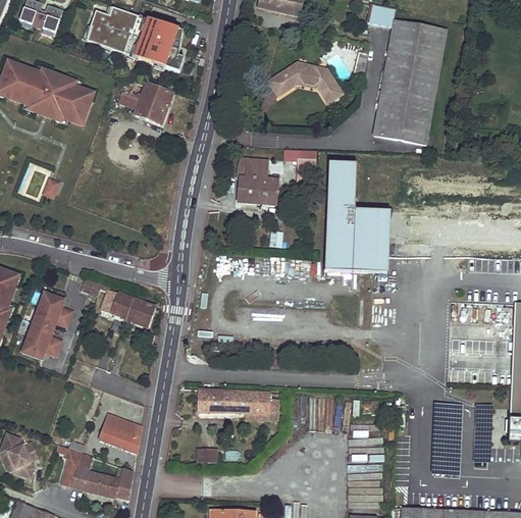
[(24,0),(18,17),(36,23),(41,11),(38,10),(42,1),(39,0),(24,0)]
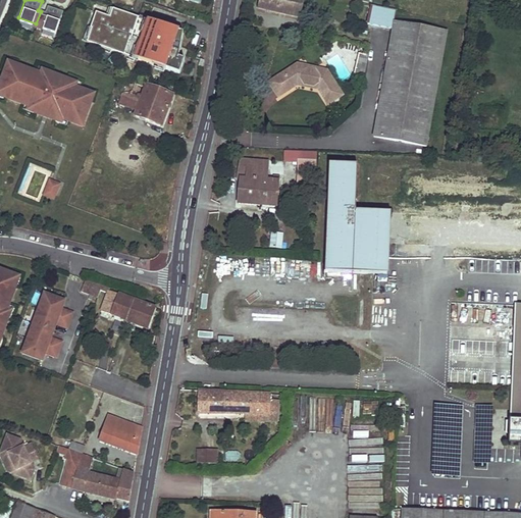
[(257,0),(257,4),(299,13),(301,0),(257,0)]
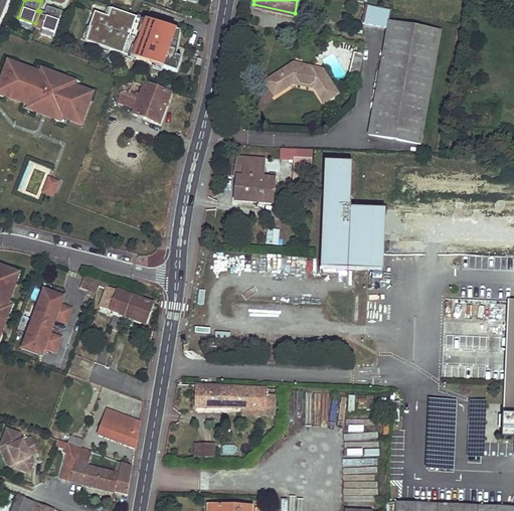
[(52,30),(61,9),(52,5),(51,5),(46,3),(43,12),(40,11),(35,23),(52,30)]
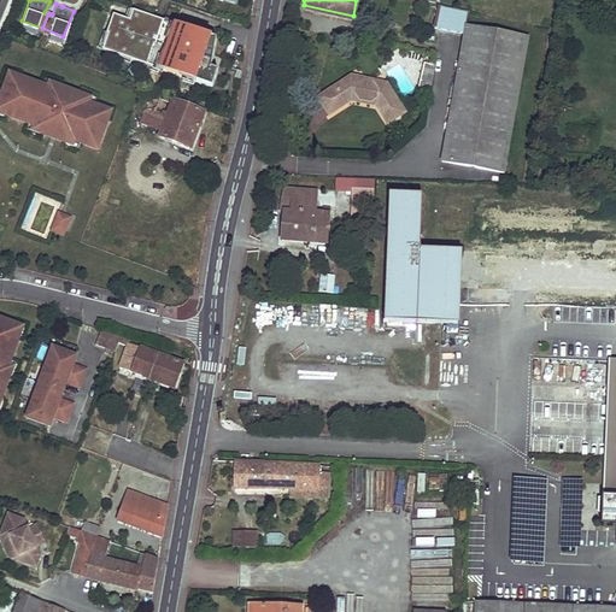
[(465,10),(439,4),(434,23),(462,28),(465,10)]
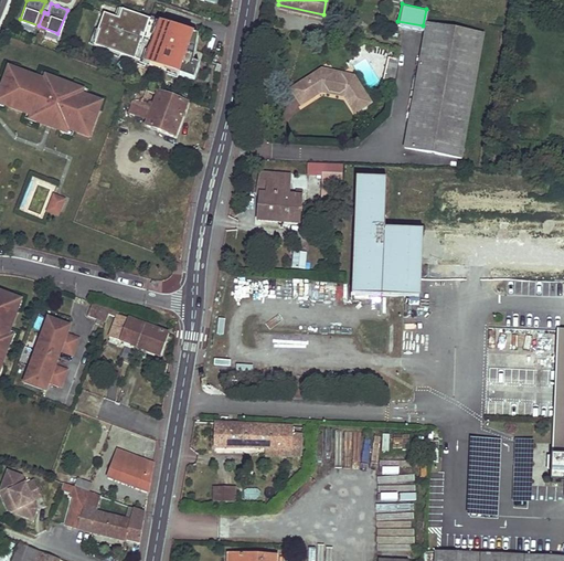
[(191,60),(201,34),(123,7),(119,16),(115,14),(104,10),(97,28),(102,29),(96,43),(197,78),(202,63),(197,62),(191,60)]
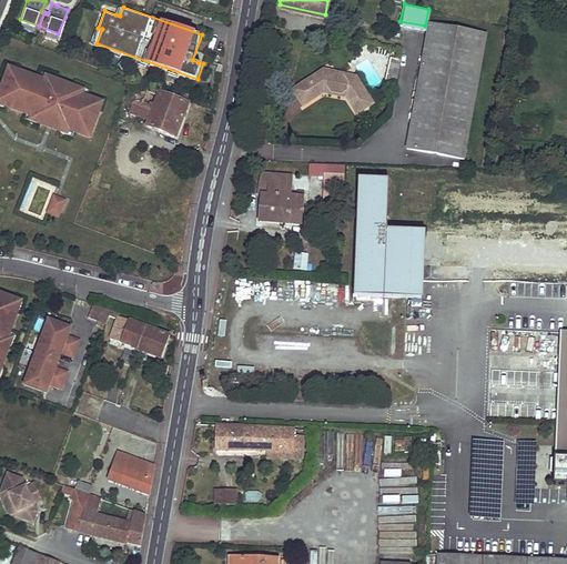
[(485,30),(428,20),(406,144),(463,154),(485,30)]
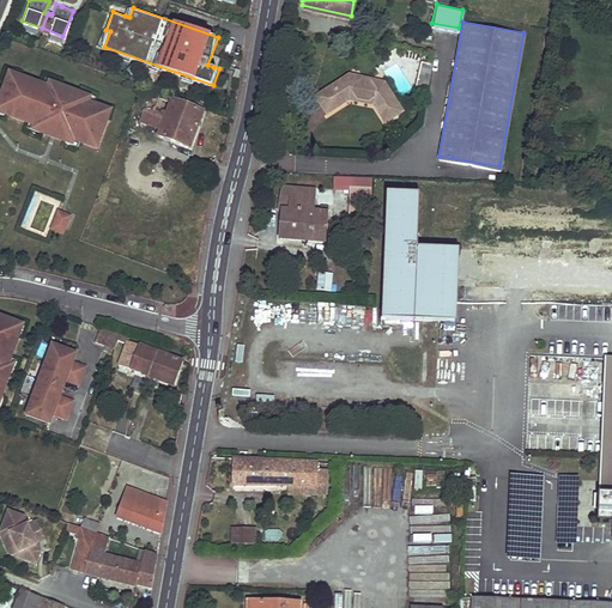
[(101,46),(104,47),(110,31),(105,30),(101,46)]
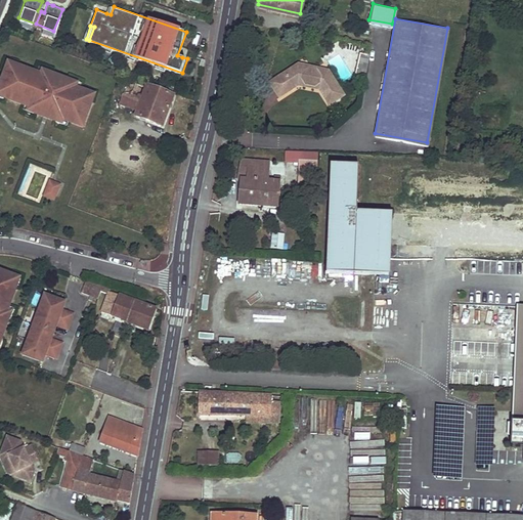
[(182,57),(186,32),(177,55),(182,57)]
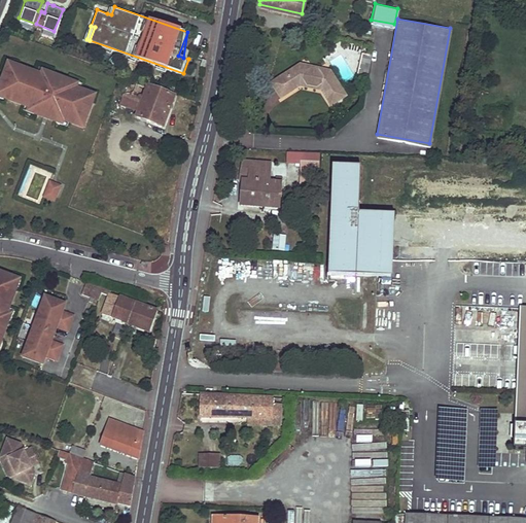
[(359,54),(356,72),(366,73),(370,55),(359,54)]
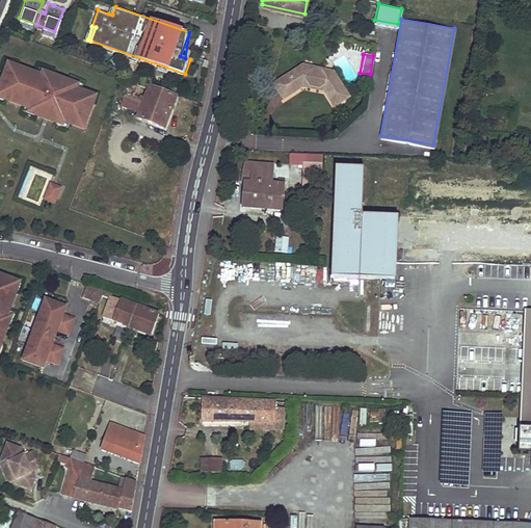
[(7,56),(4,64),(5,64),(12,68),(15,61),(16,59),(7,56)]
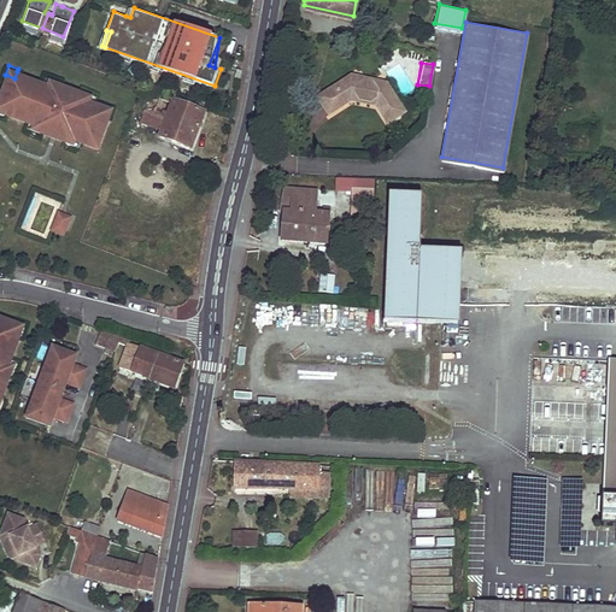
[(15,78),(6,75),(0,92),(0,99),(6,103),(4,109),(12,112),(12,113),(29,119),(29,118),(36,121),(36,123),(51,128),(52,125),(52,124),(59,127),(58,128),(58,130),(71,136),(72,134),(80,136),(78,139),(97,145),(109,113),(98,110),(99,106),(93,104),(94,100),(92,99),(86,98),(88,94),(81,92),(72,88),(72,89),(65,87),(66,86),(58,82),(51,80),(50,83),(44,81),(44,80),(27,74),(27,75),(17,71),(15,78)]
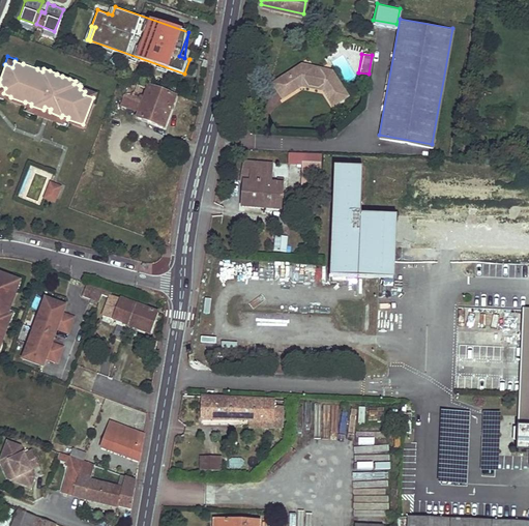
[(348,92),(331,68),(326,71),(322,66),(312,64),(304,68),(300,62),(271,81),(282,95),(300,83),(302,81),(309,83),(309,84),(314,85),(320,81),(323,86),(333,103),(348,92)]
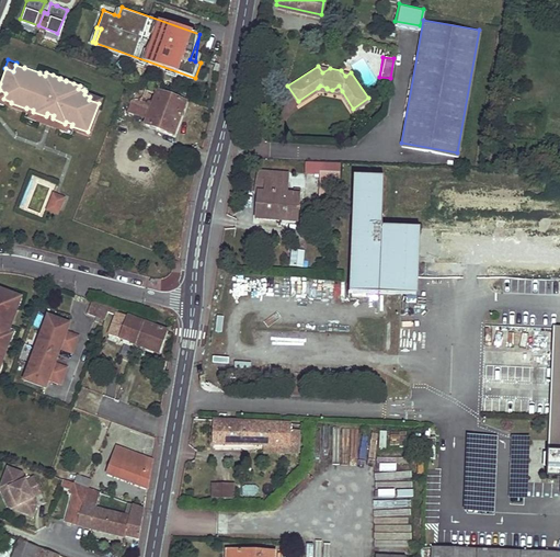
[(157,87),(158,86),(137,78),(126,106),(144,113),(141,120),(171,132),(184,98),(157,87)]
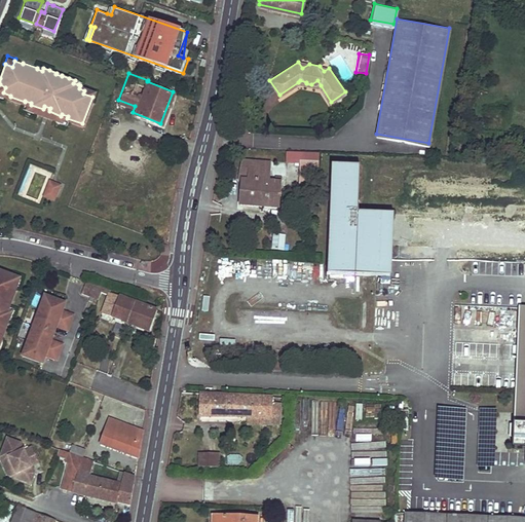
[(70,75),(69,78),(75,80),(73,83),(78,84),(81,79),(70,75)]
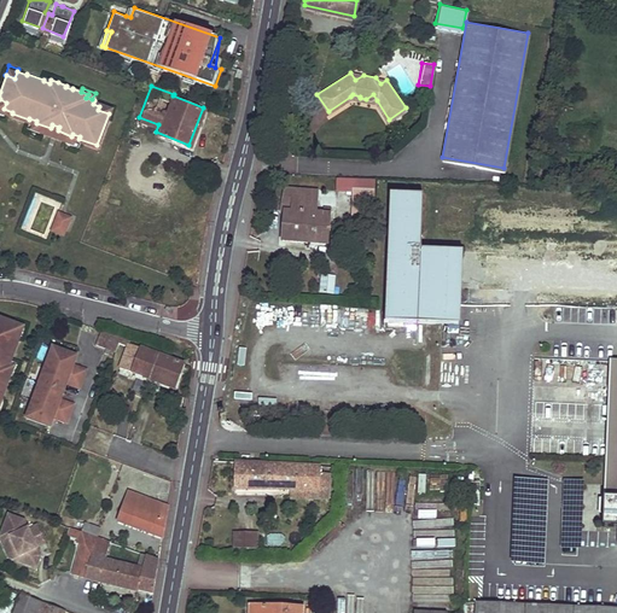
[(99,106),(98,110),(109,114),(111,107),(100,103),(99,106)]
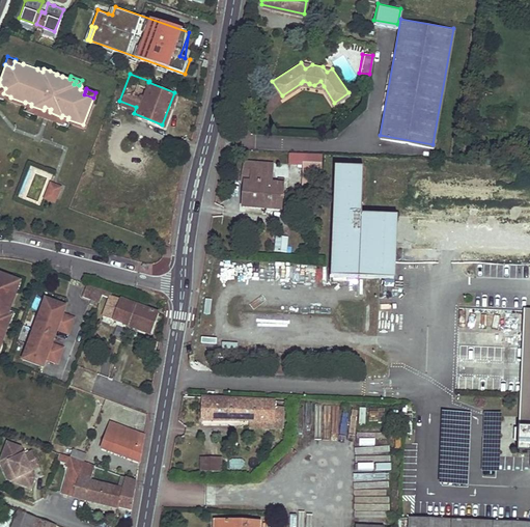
[(322,151),(289,150),(288,160),(303,160),(302,184),(321,184),(322,151)]
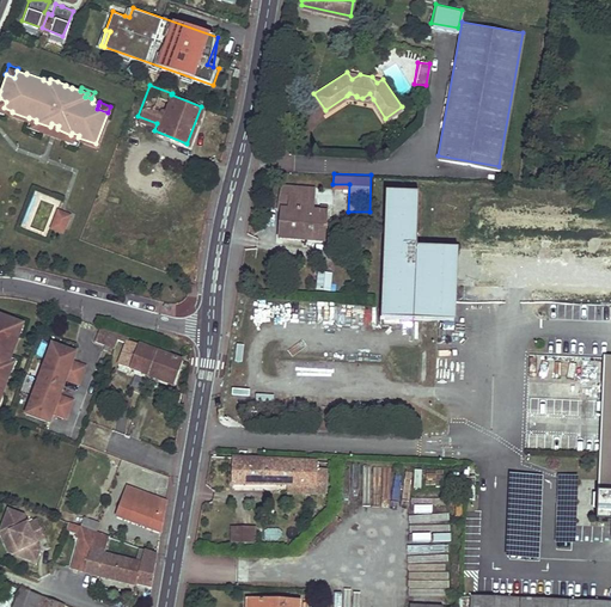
[(321,207),(312,207),(313,184),(280,183),(279,204),(280,204),(287,204),(287,218),(280,218),(279,235),(325,237),(328,201),(322,201),(321,207)]
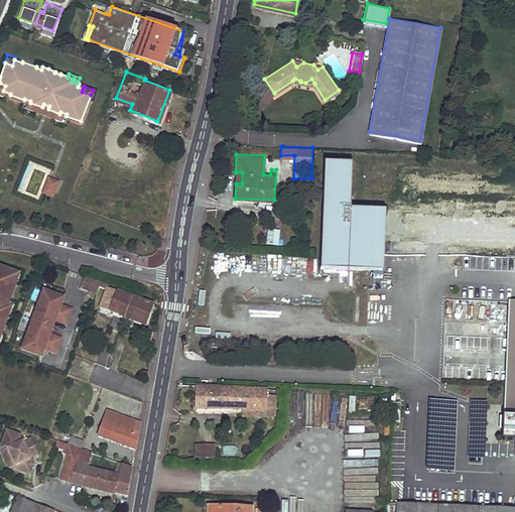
[(352,159),(326,158),(320,265),(330,266),(345,266),(374,267),(375,232),(385,232),(386,207),(351,205),(352,159)]
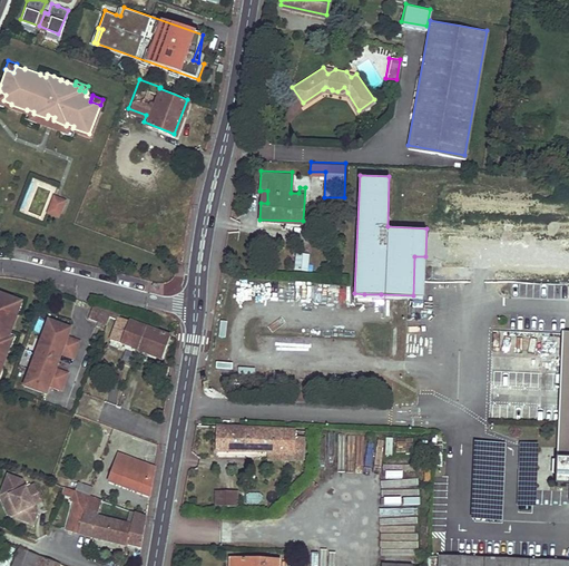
[(65,197),(59,195),(56,203),(50,201),(47,210),(58,214),(65,197)]
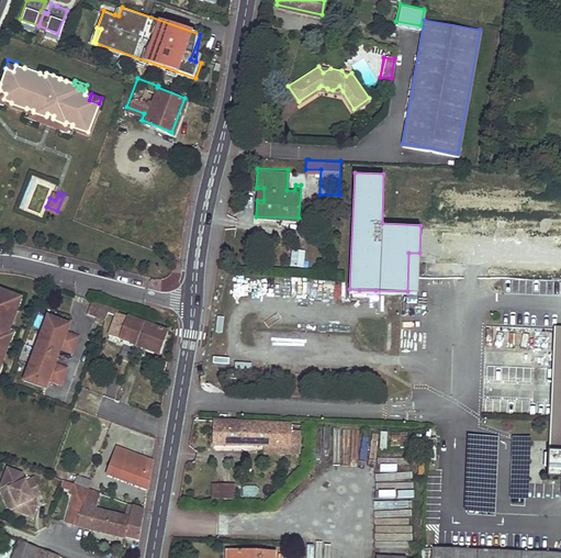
[(289,263),(303,264),(304,246),(290,246),(289,263)]
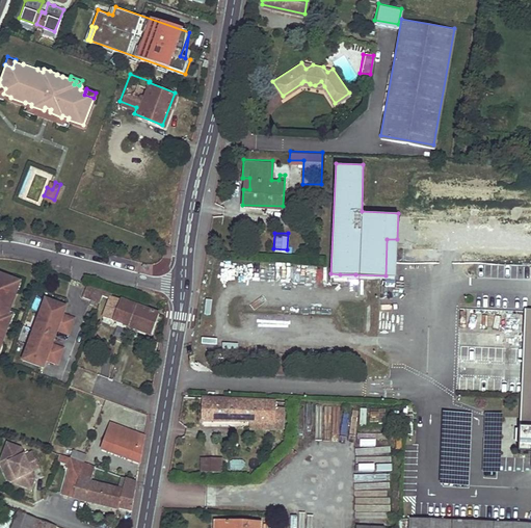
[(397,239),(387,239),(386,275),(395,276),(397,239)]
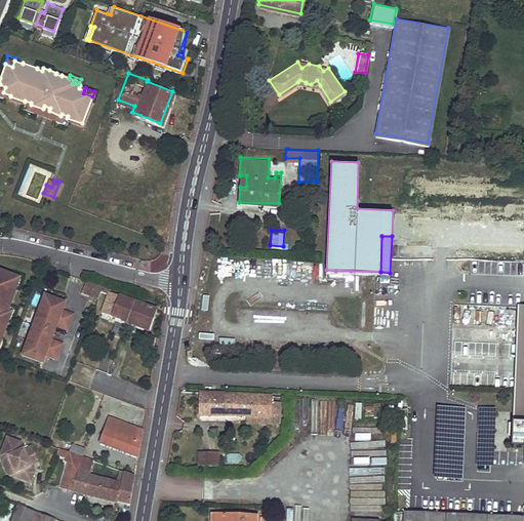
[(316,277),(316,259),(257,258),(256,276),(316,277)]
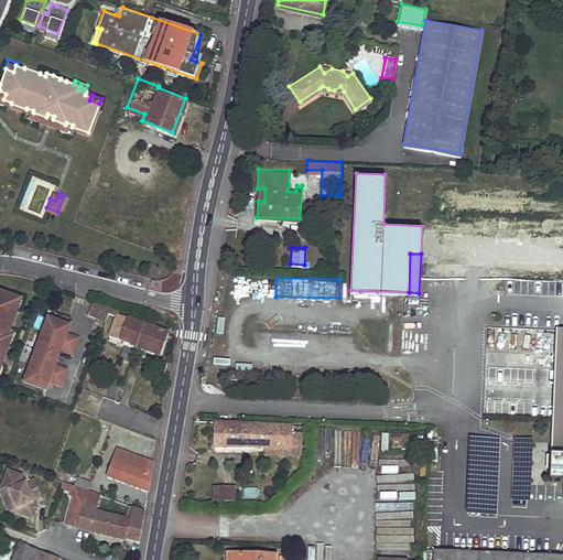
[(13,291),(0,284),(0,354),(1,351),(0,351),(2,345),(3,345),(7,337),(9,332),(6,330),(8,324),(9,324),(14,310),(13,310),(17,301),(11,299),(13,291)]
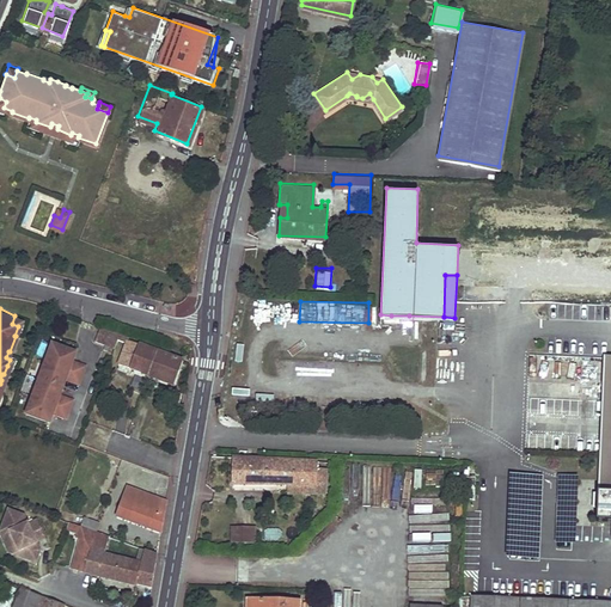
[(16,314),(14,316),(12,324),(18,326),(20,327),(24,317),(16,314)]
